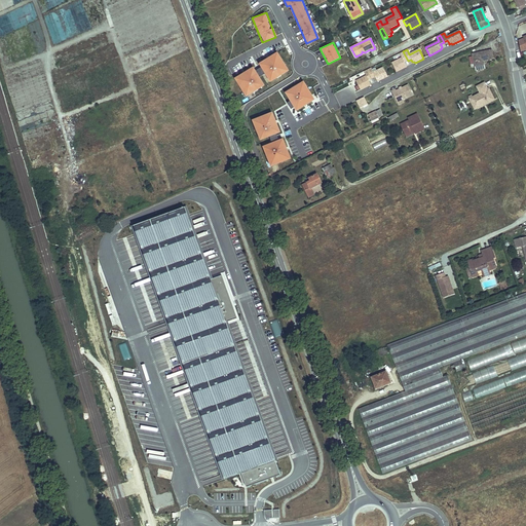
[(493,59),(491,49),(473,53),(476,67),(484,65),(483,61),(493,59)]
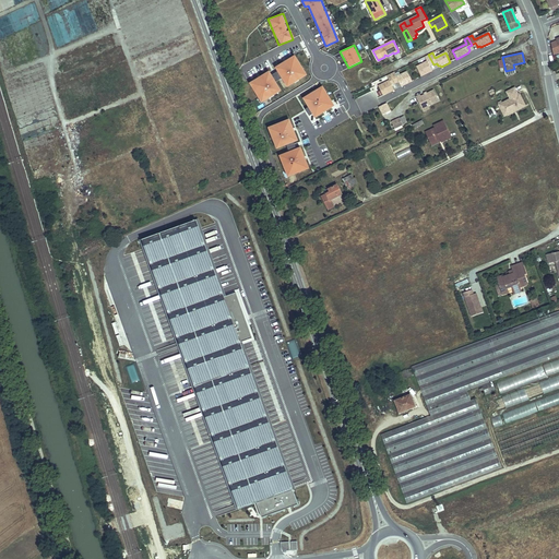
[(295,54),(274,66),(286,86),(307,75),(295,54)]
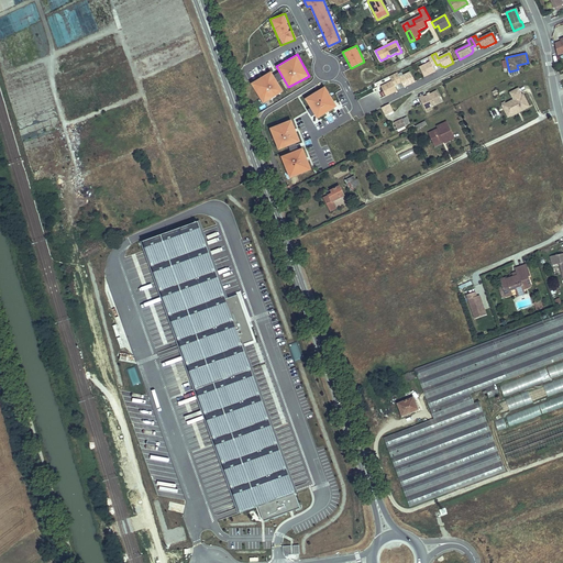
[(434,70),(433,67),(437,65),(431,55),(428,57),(430,62),(419,67),(424,77),(434,72),(433,70),(434,70)]
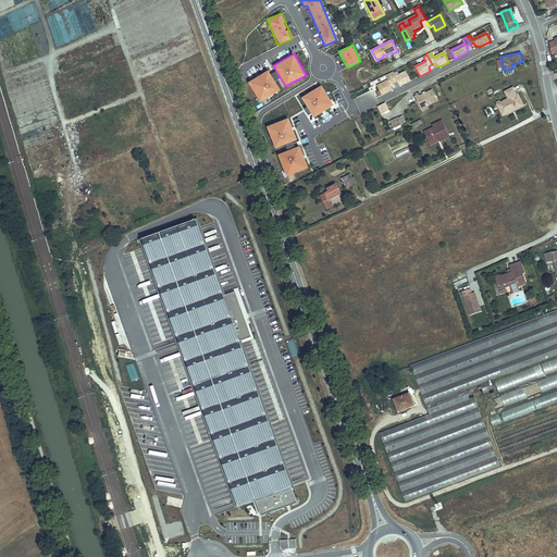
[(247,82),(259,102),(280,90),(268,70),(247,82)]
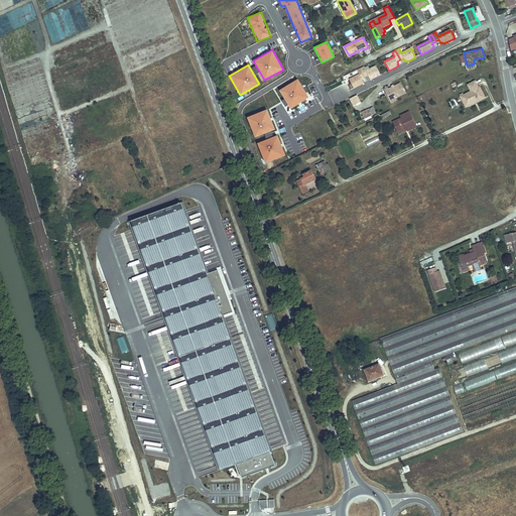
[(380,75),(376,66),(369,70),(368,67),(365,69),(364,67),(361,69),(365,78),(368,76),(370,79),(371,78),(372,79),(380,75)]
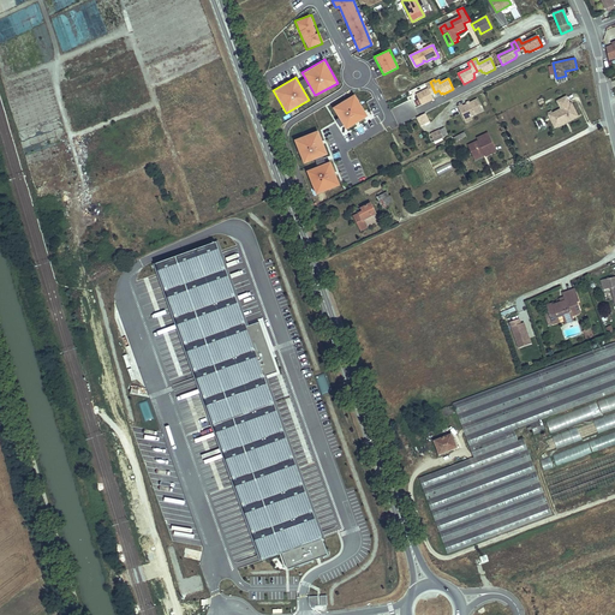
[(434,97),(431,94),(435,93),(430,82),(425,83),(429,89),(417,95),(422,105),(433,100),(431,99),(434,97)]
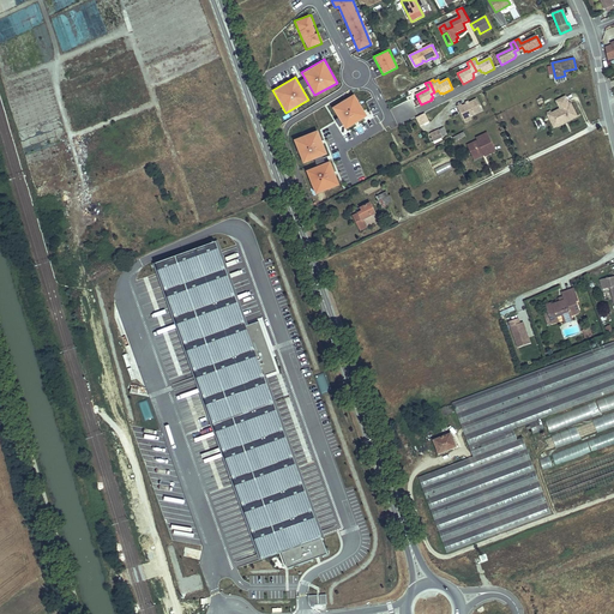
[(331,106),(344,130),(367,116),(354,94),(331,106)]
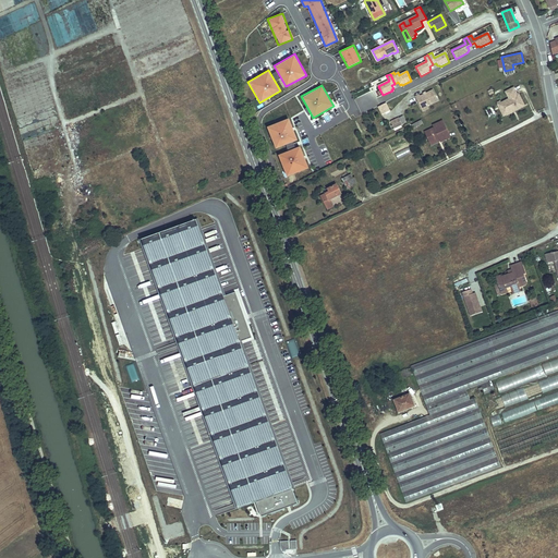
[(524,106),(519,94),(518,95),(513,88),(506,92),(509,99),(501,104),(506,114),(524,106)]
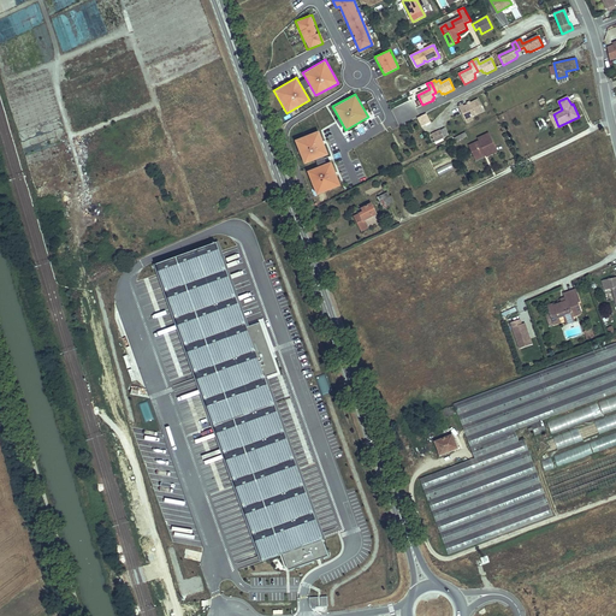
[(465,119),(484,111),(479,100),(465,107),(463,105),(458,107),(465,119)]
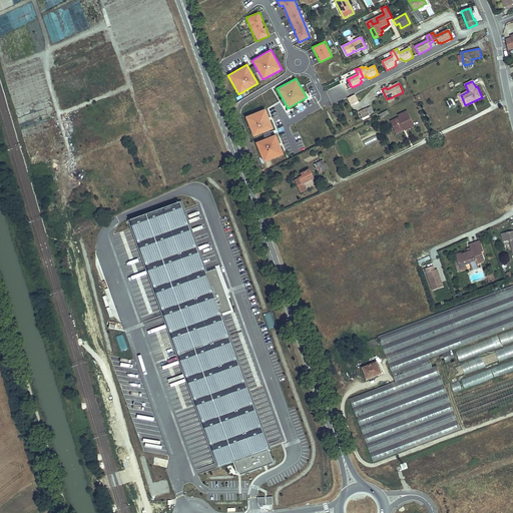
[(351,104),(358,102),(356,95),(349,98),(351,104)]
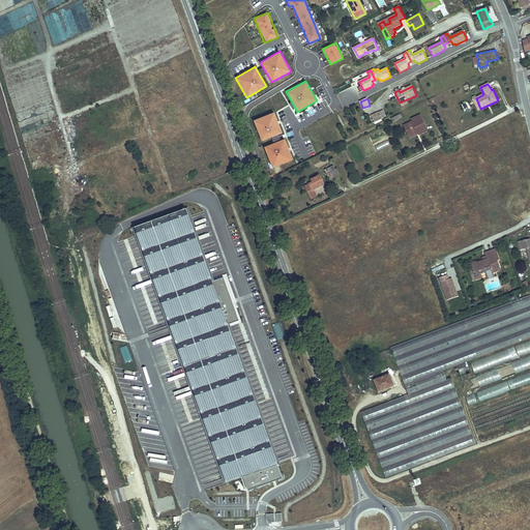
[(261,141),(282,134),(274,112),(254,119),(261,141)]
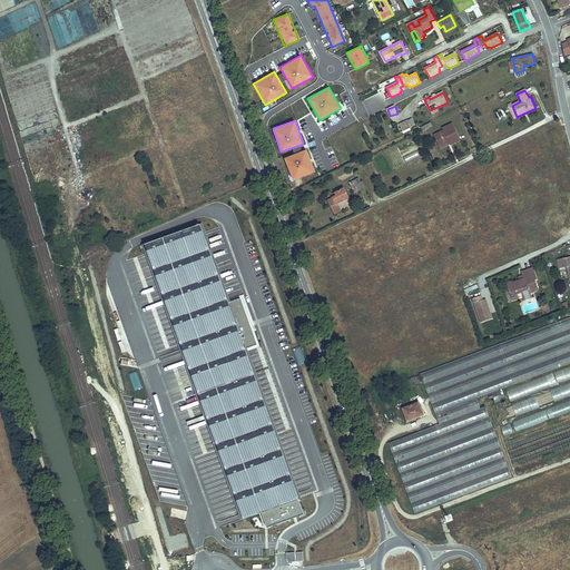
[(409,128),(411,127),(408,120),(400,125),(402,131),(403,130),(409,128)]
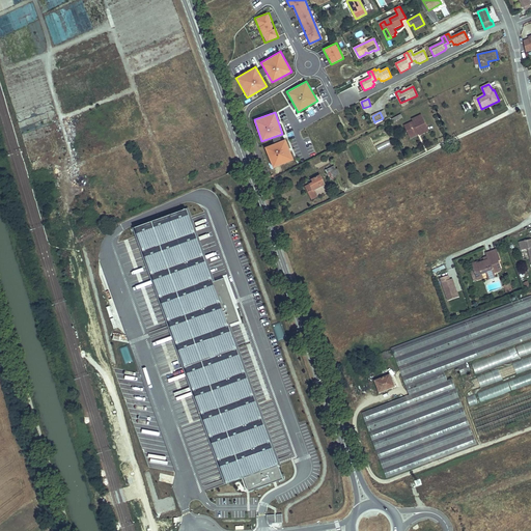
[(388,124),(399,119),(397,115),(386,120),(388,124)]
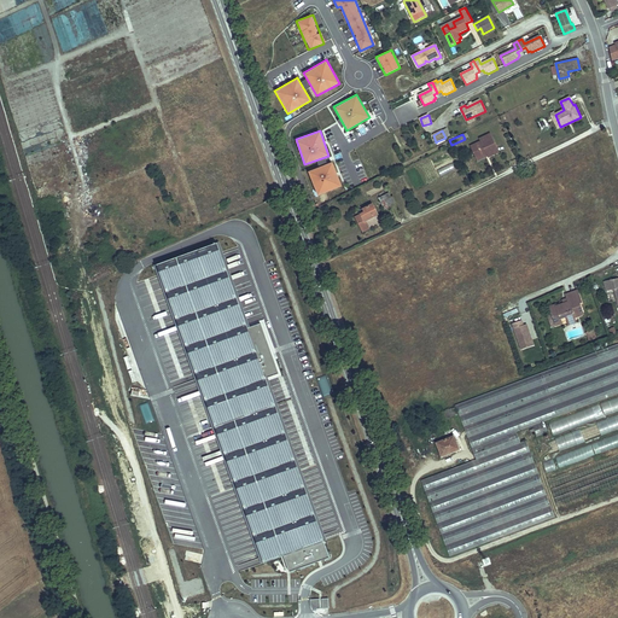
[(499,152),(490,134),(481,139),(482,141),(471,146),(476,157),(487,152),(489,157),(499,152)]
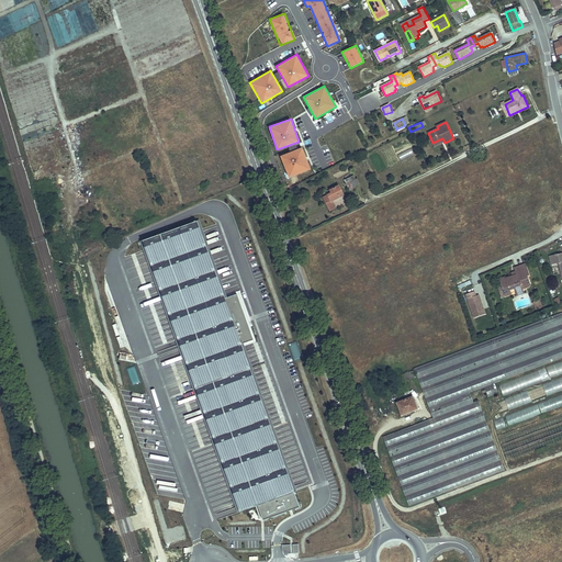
[(288,178),(311,169),(302,147),(280,156),(288,178)]
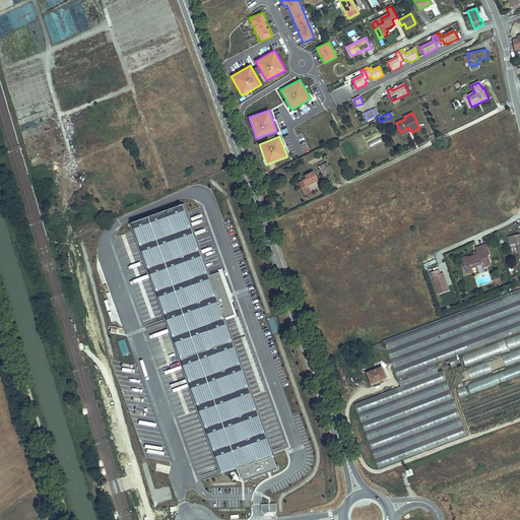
[(371,147),(382,142),(380,137),(368,142),(371,147)]
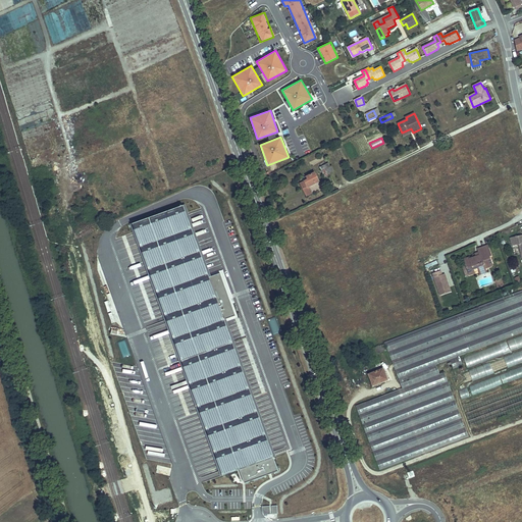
[(324,177),(335,172),(332,166),(322,171),(324,177)]
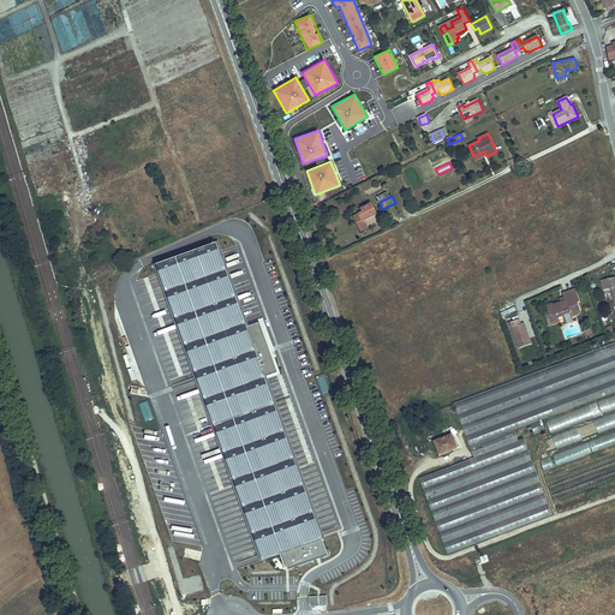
[(364,221),(371,218),(365,206),(356,210),(358,214),(353,216),(360,231),(366,227),(364,221)]
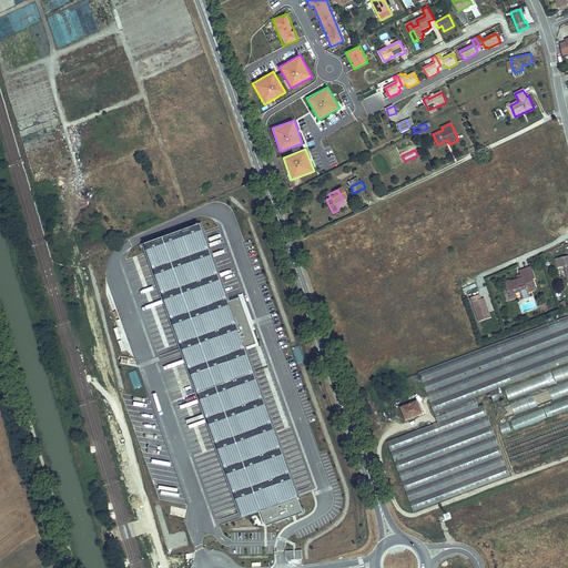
[(302,513),(243,348),(255,344),(239,297),(226,302),(198,224),(143,243),(247,533),(302,513)]
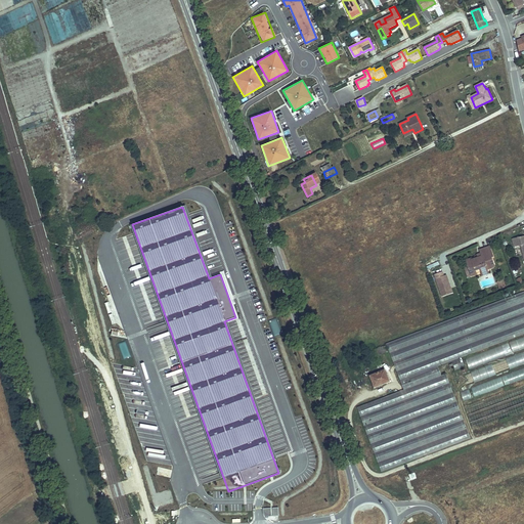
[(523,235),(512,238),(514,247),(521,246),(523,258),(523,235)]
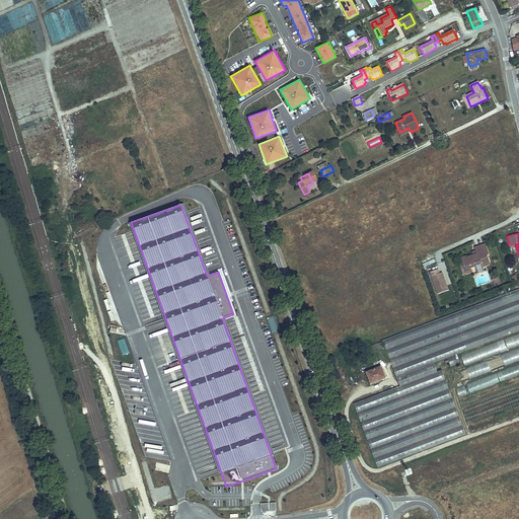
[(485,244),(475,247),(476,251),(477,253),(473,255),(467,257),(467,255),(461,257),(467,274),(472,272),(470,268),(475,266),(476,269),(483,268),(482,264),(489,262),(487,254),(489,254),(485,244)]
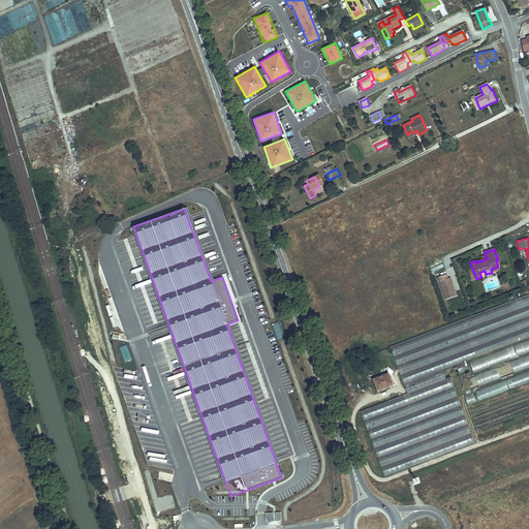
[(444,267),(442,263),(431,269),(432,272),(444,267)]
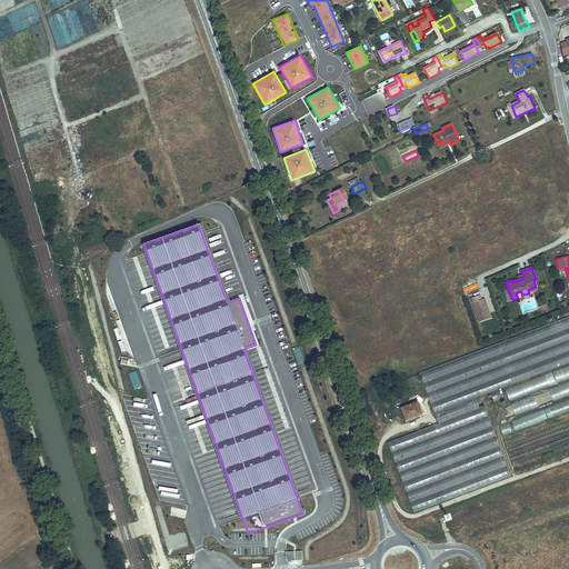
[(472,298),(480,322),(486,320),(485,316),(490,313),(488,309),(486,309),(486,307),(487,306),(485,299),(481,299),(480,295),(472,298)]
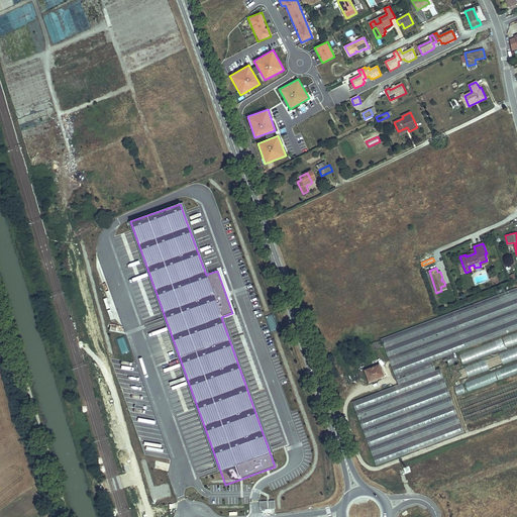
[(516,292),(381,334),(397,387),(353,400),(373,463),(462,436),(441,368),(435,370),(432,360),(445,356),(448,366),(458,363),(454,349),(516,330),(516,292)]
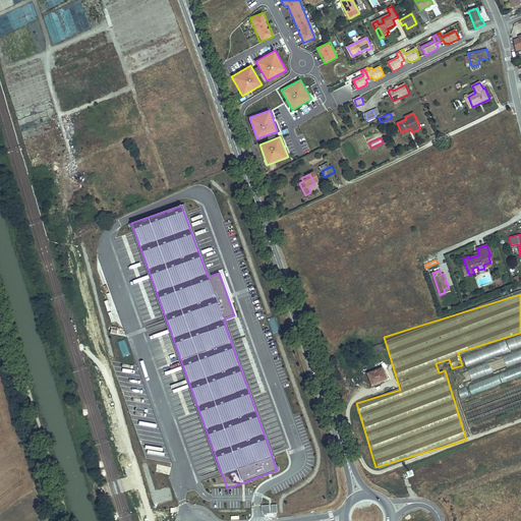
[(267,319),(272,335),(280,332),(274,315),(267,319)]
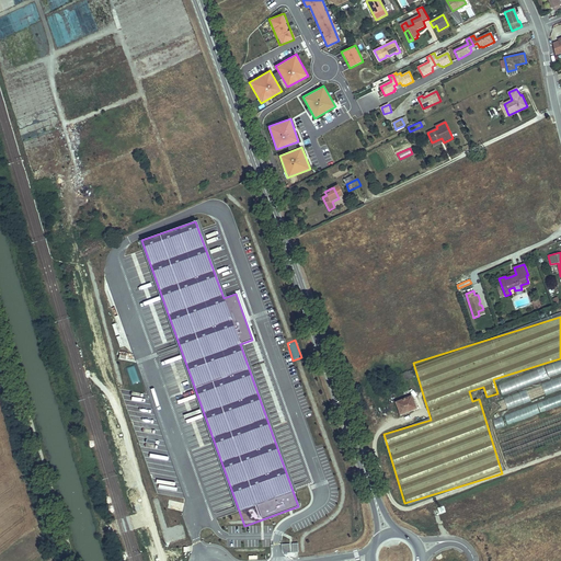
[(501,392),(560,373),(560,362),(496,382),(501,392)]
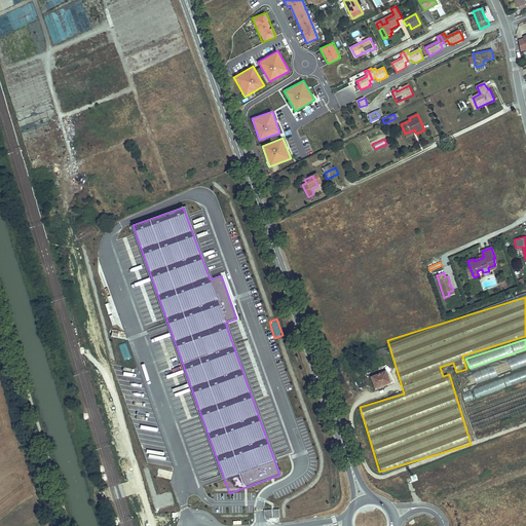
[(126,342),(118,343),(122,361),(130,359),(126,342)]
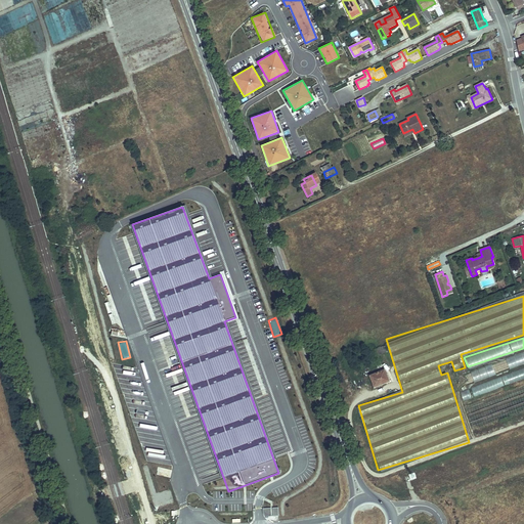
[(386,352),(384,346),(375,349),(378,355),(386,352)]
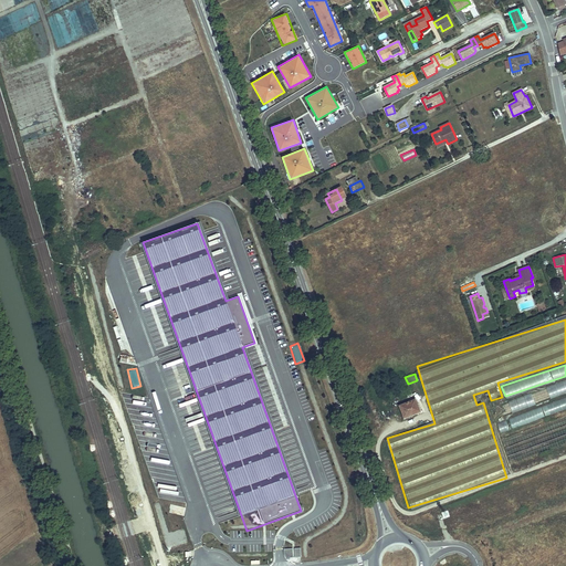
[(541,400),(565,391),(565,379),(525,392),(526,397),(538,394),(541,400)]
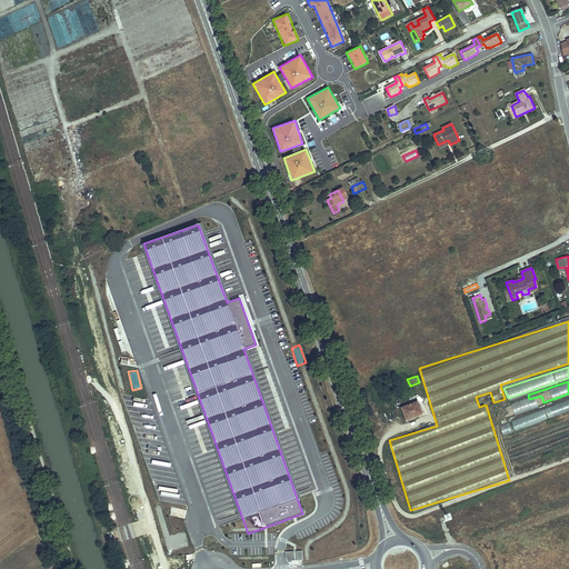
[(502,407),(506,417),(539,407),(536,397),(502,407)]
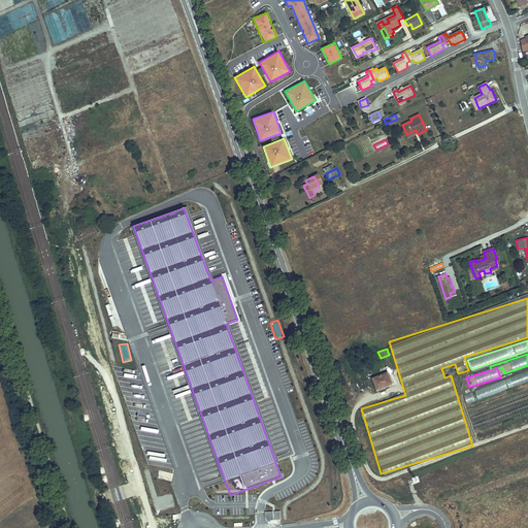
[(377,390),(392,384),(388,373),(373,378),(377,390)]
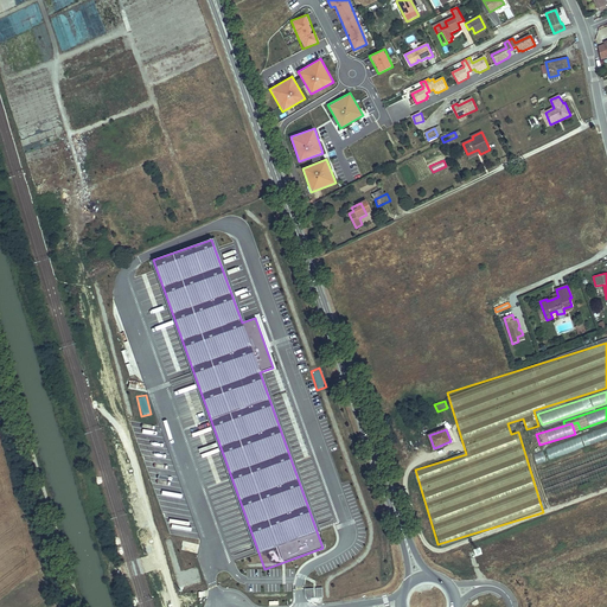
[(558,455),(554,446),(531,454),(536,465),(558,455)]
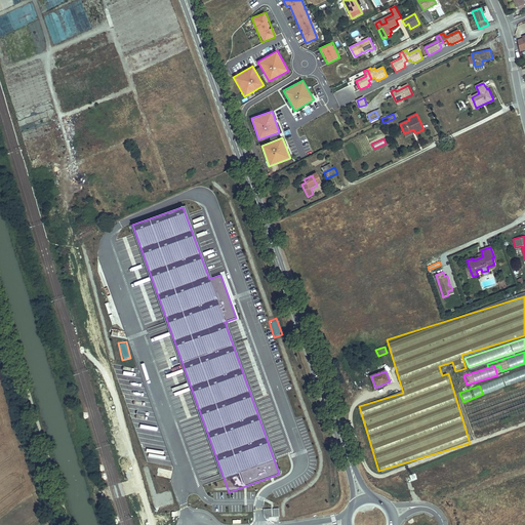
[(272,517),(271,509),(263,510),(264,513),(265,518),(272,517)]
